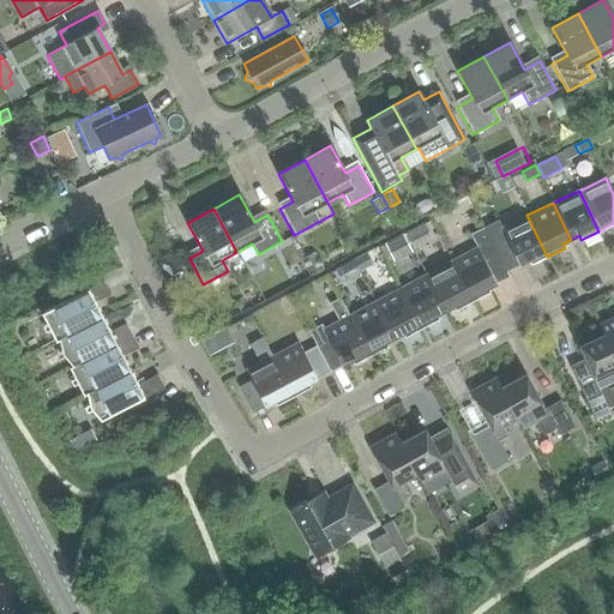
[(497,221),(482,228),(505,271),(527,260),(529,265),(547,257),(527,215),(500,228),(497,221)]
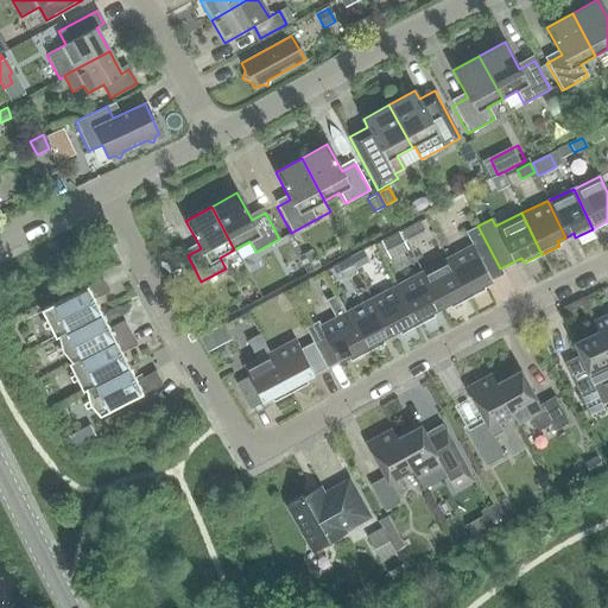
[(419,221),(401,229),(410,246),(428,238),(419,221)]
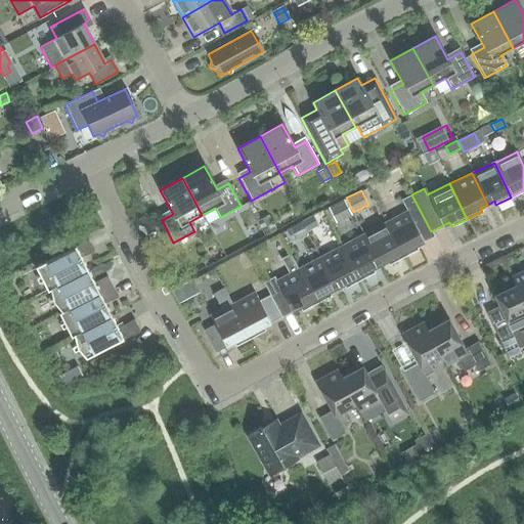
[(416,246),(434,236),(431,231),(411,194),(401,201),(406,211),(384,223),(402,258),(417,250),(416,246)]
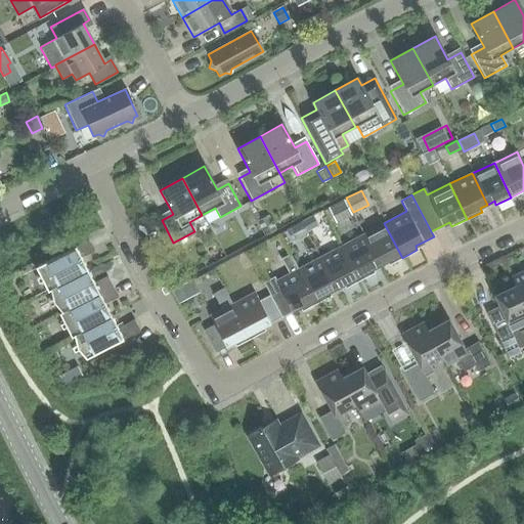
[(343,200),(328,207),(336,223),(351,215),(343,200)]
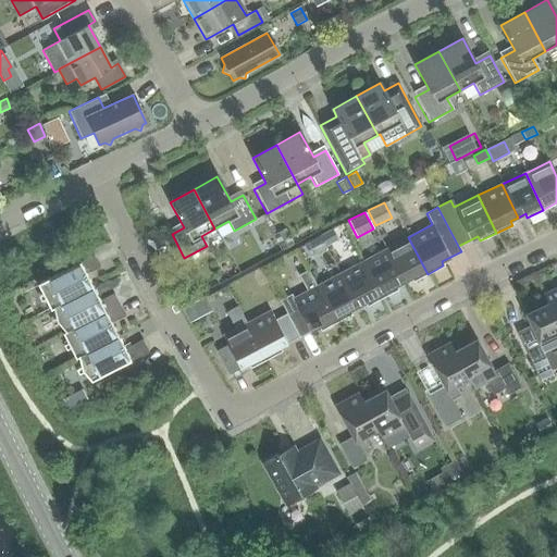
[(272,235),(281,251),(294,245),(285,229),(272,235)]
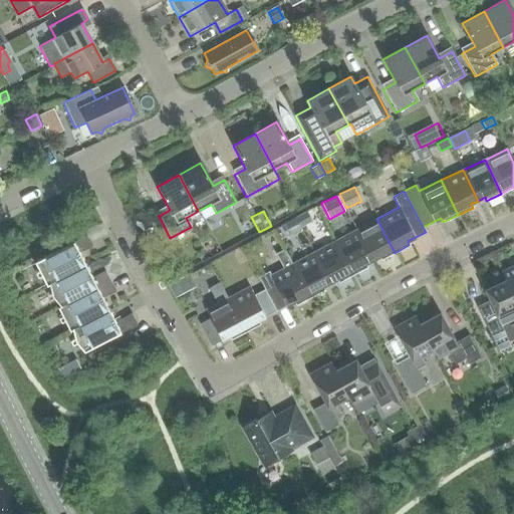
[(305,211),(294,217),(300,228),(311,222),(305,211)]
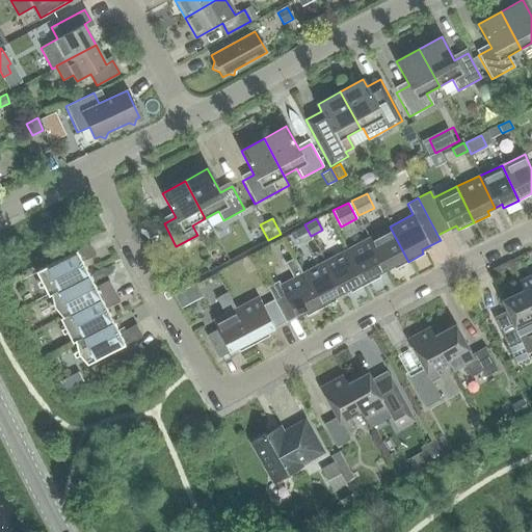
[(304,224),(290,233),(297,245),(312,238),(311,236),(304,224)]
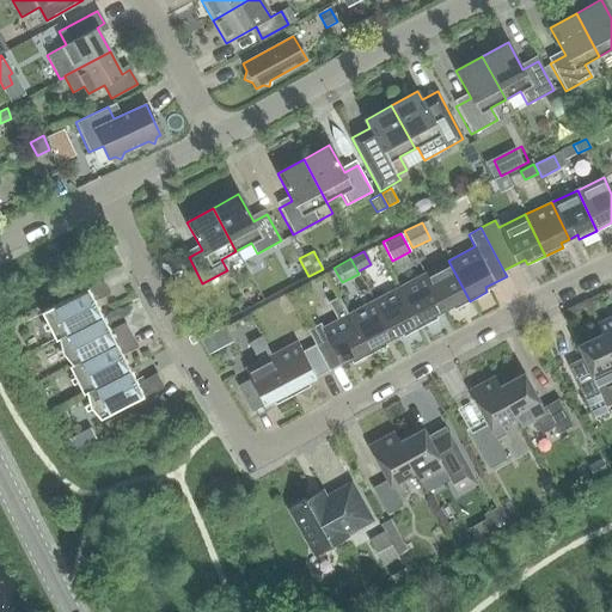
[(453,310),(470,301),(448,261),(423,274),(442,310),(451,306),(453,310)]
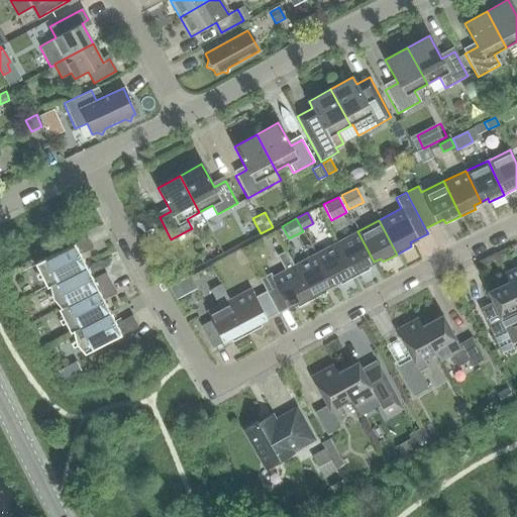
[(357,231),(336,242),(354,277),(369,270),(367,266),(374,262),(357,231)]
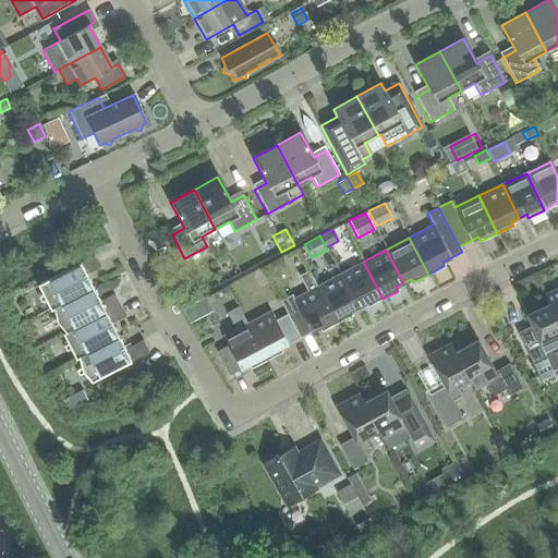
[(50,311),(52,310),(52,308),(93,288),(85,275),(99,268),(93,255),(72,268),(71,267),(37,284),(50,311)]
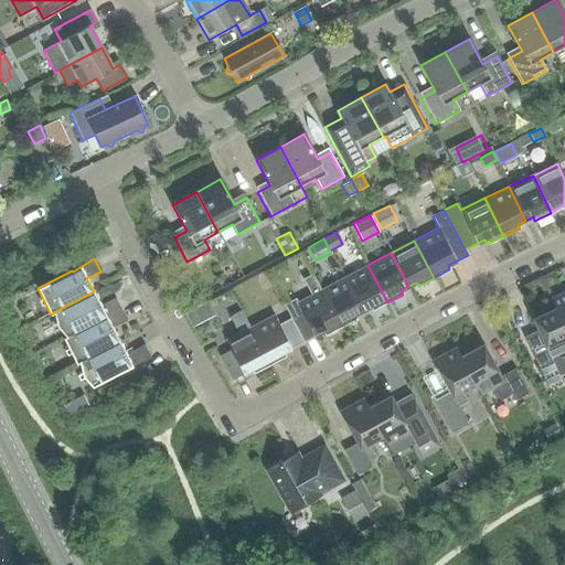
[(371,311),(387,302),(368,265),(344,278),(362,311),(369,307),(371,311)]
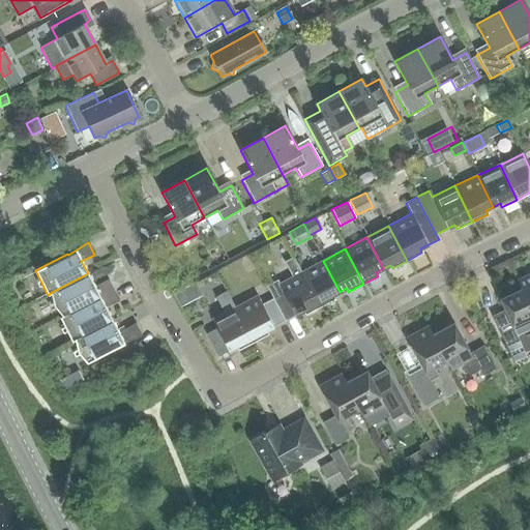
[(291,277),(278,285),(276,281),(265,286),(272,298),(284,321),(302,312),(304,315),(319,307),(301,272),(300,272),(292,257),(283,262),(291,277)]
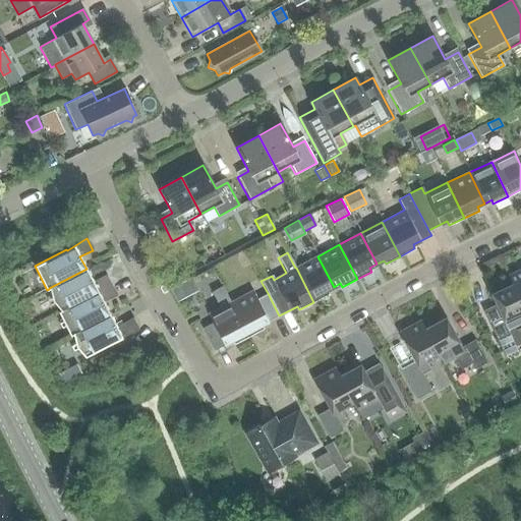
[(327,291),(334,287),(317,256),(296,268),(313,302),(329,294),(327,291)]
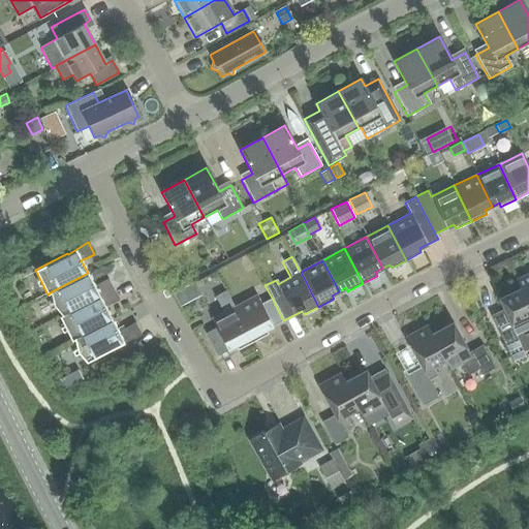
[(61,315),(113,289),(106,279),(94,285),(88,273),(50,292),(50,293),(53,305),(61,315)]
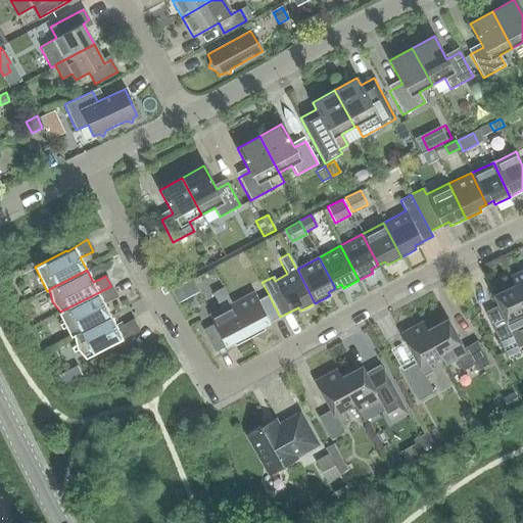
[(522,270),(510,277),(514,285),(522,303),(522,270)]
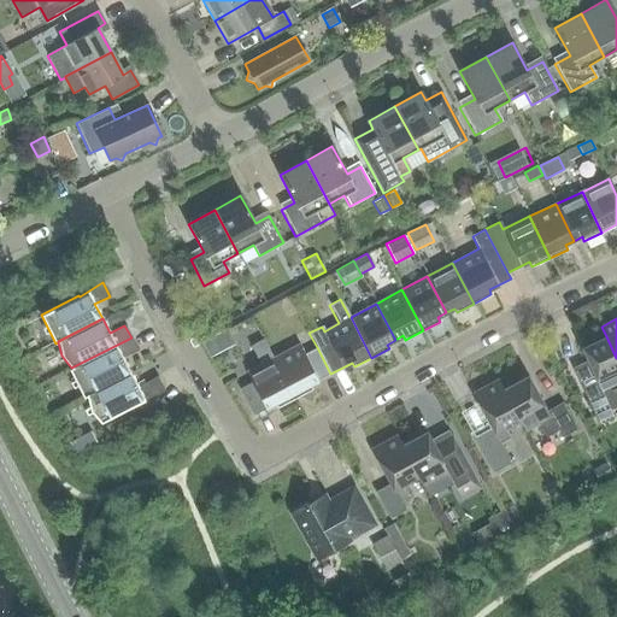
[(606,336),(581,348),(597,382),(581,389),(598,424),(615,417),(610,409),(616,405),(616,358),(606,336)]
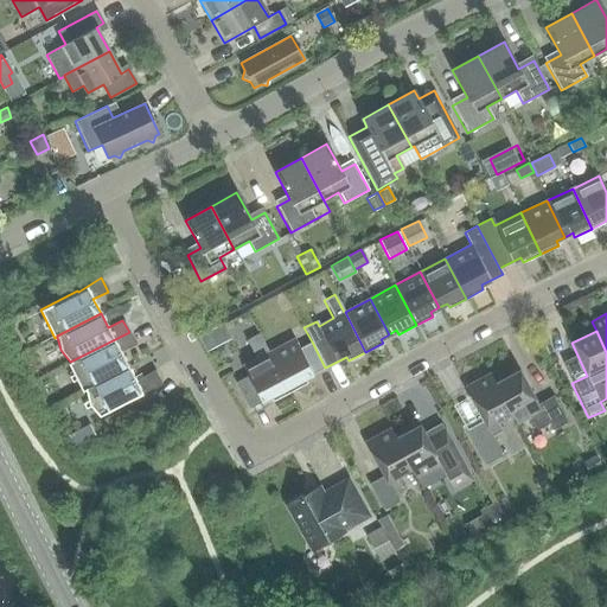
[(82,391),(84,389),(128,366),(120,352),(135,345),(129,332),(70,362),(68,363),(82,391)]
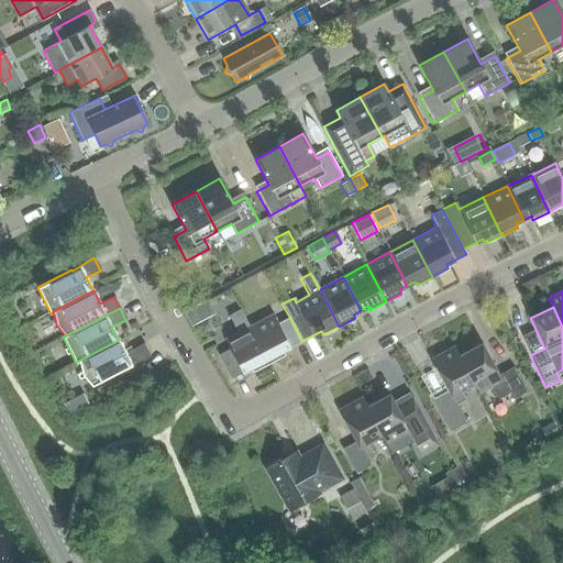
[(236,333),(224,340),(229,349),(218,355),(230,379),(250,368),(252,373),(268,364),(249,327),(240,309),(228,316),(236,333)]
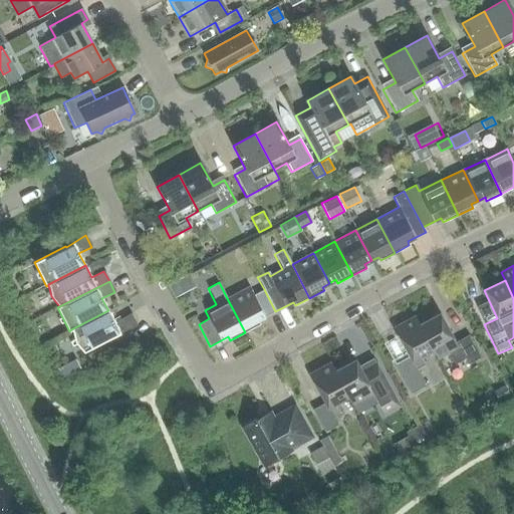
[(257,321),(275,311),(264,289),(253,295),(249,287),(227,298),(245,332),(259,324),(257,321)]
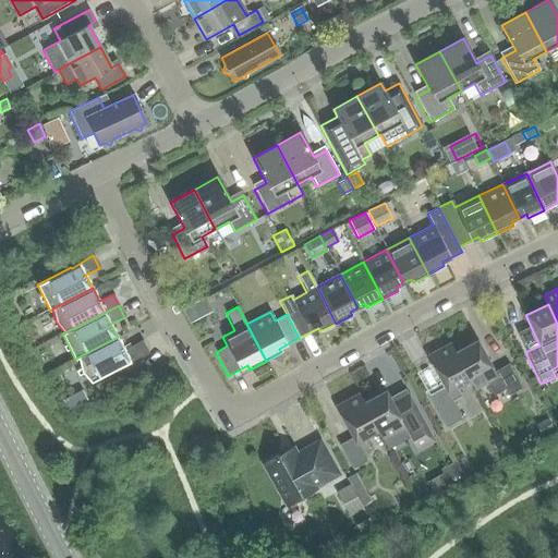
[(77,358),(81,371),(91,383),(122,366),(122,365),(148,353),(142,340),(124,350),(118,337),(77,358)]
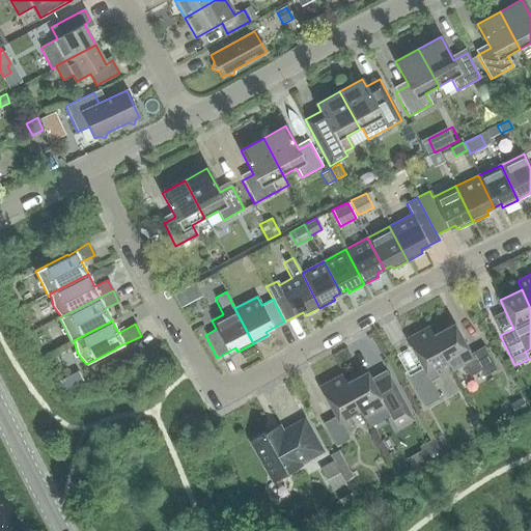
[(470,376),(479,371),(482,376),(496,369),(482,346),(470,354),(453,324),(432,335),(431,336),(447,362),(446,362),(451,371),(463,364),(470,376)]
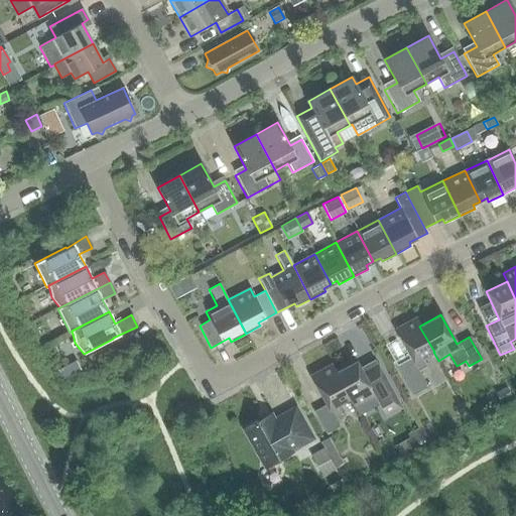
[(421,359),(433,352),(434,352),(419,327),(420,326),(415,317),(394,329),(410,358),(396,366),(412,395),(427,387),(418,371),(426,366),(421,359)]
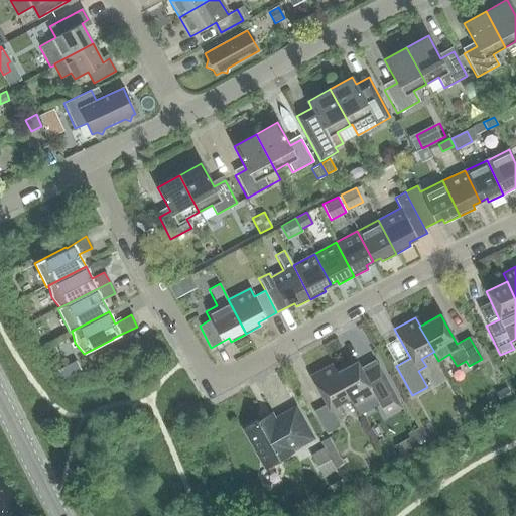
[(373,363),(360,370),(356,362),(336,373),(335,373),(349,398),(349,399),(354,407),(367,400),(370,407),(377,403),(385,416),(398,409),(373,363)]
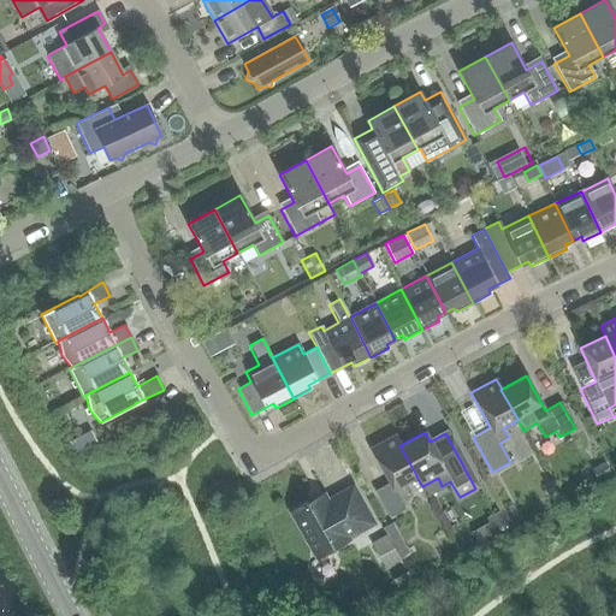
[(402,484),(416,477),(416,475),(400,445),(401,445),(395,434),(369,449),(389,483),(374,491),(389,519),(404,509),(400,501),(409,496),(402,484)]
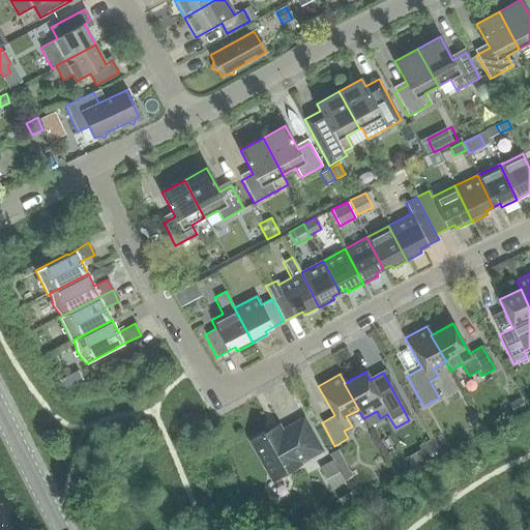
[(520,398),(508,404),(513,413),(525,408),(520,398)]
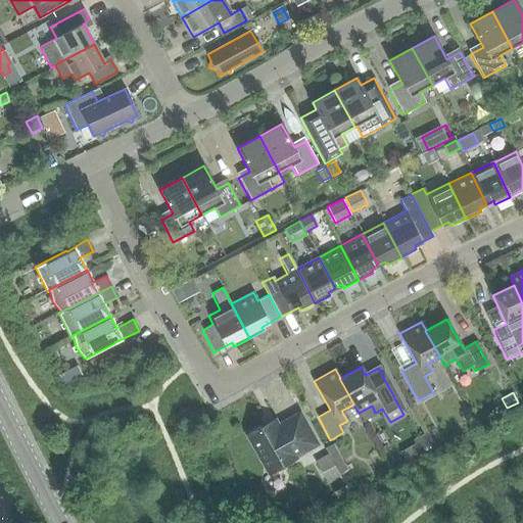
[(295,457),(317,444),(298,413),(278,425),(274,419),(245,434),(268,475),(296,459),(295,457)]
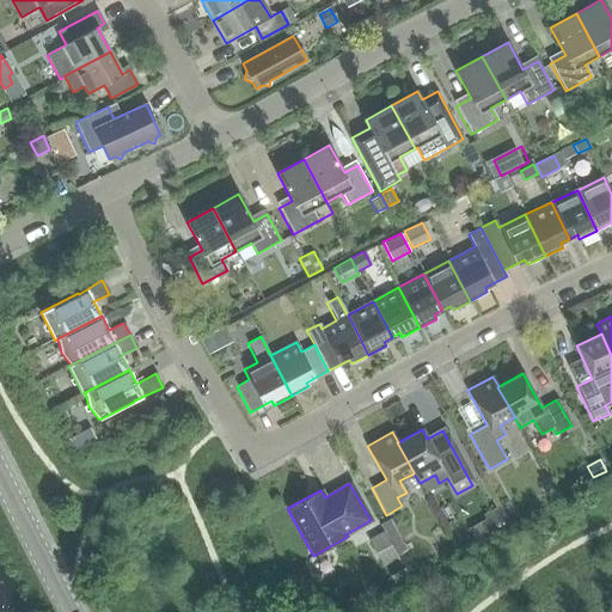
[(499,531),(509,525),(501,512),(491,518),(499,531)]
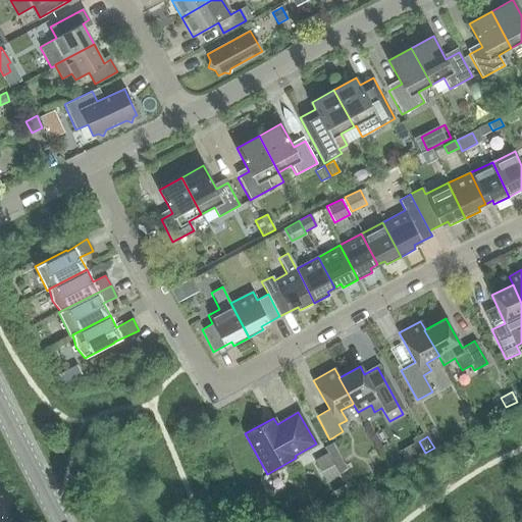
[(332,444),(323,449),(337,474),(347,469),(332,444)]
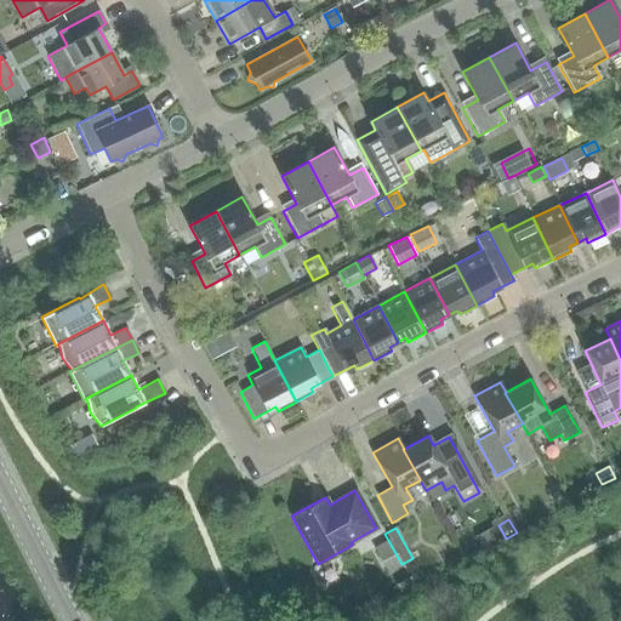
[(387,539),(374,547),(389,574),(403,567),(387,539)]
